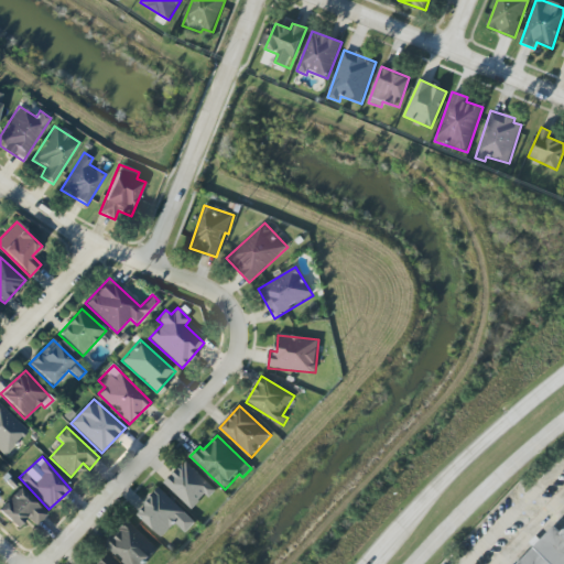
[(214,488),(185,462),(164,484),(194,510),(214,488)]
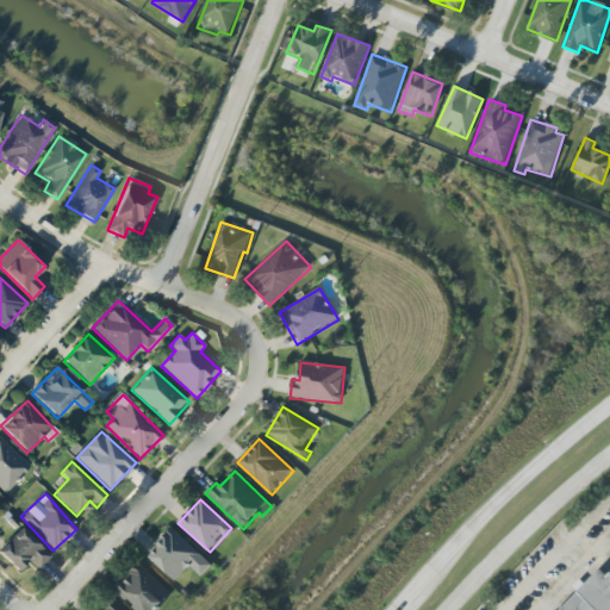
[(50,556),(20,528),(0,548),(0,554),(17,571),(27,559),(38,570),(50,556)]
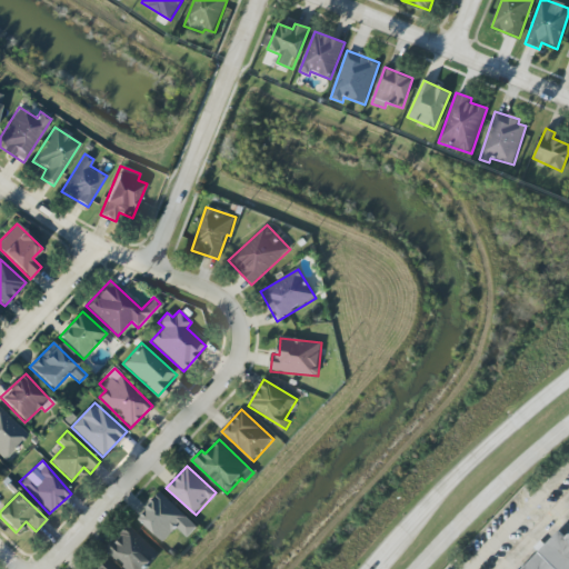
[(163,542),(178,528),(188,538),(198,527),(162,493),(139,518),(163,542)]
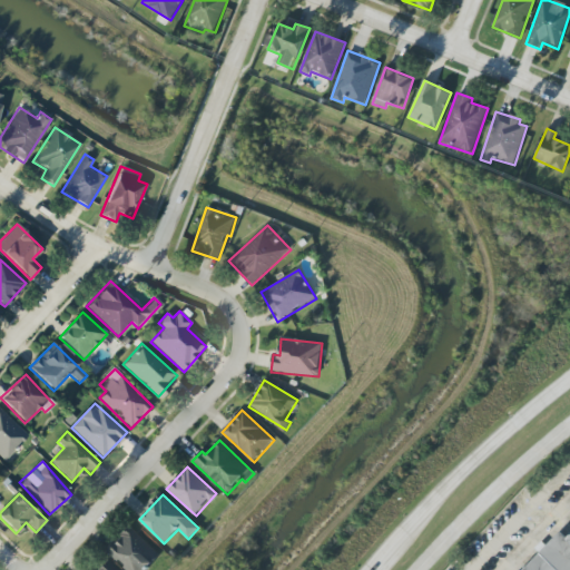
[(107,552),(126,569),(146,569),(160,556),(130,527),(107,552)]
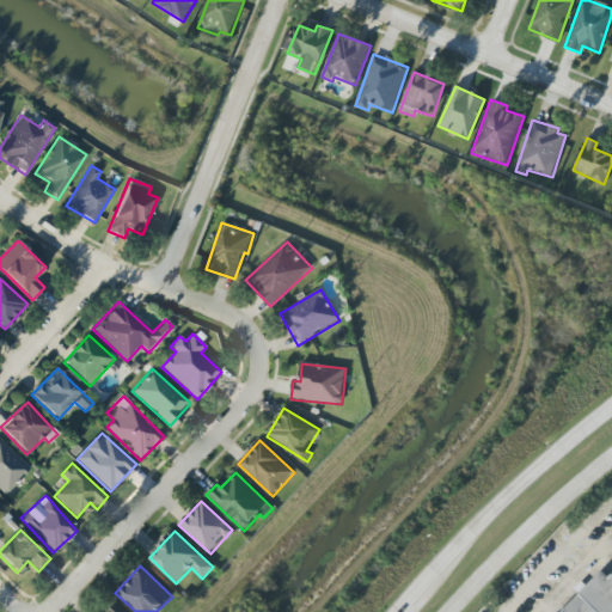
[(563,611),(604,570),(611,579),(611,611),(563,611)]
